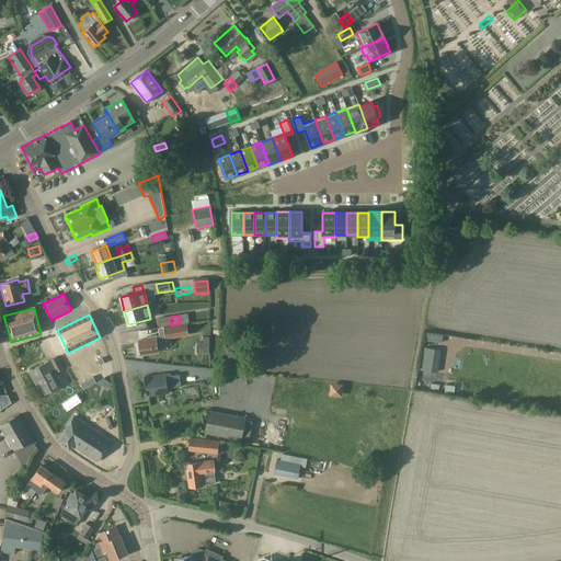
[(171,325),(170,318),(170,317),(158,318),(159,328),(171,325)]
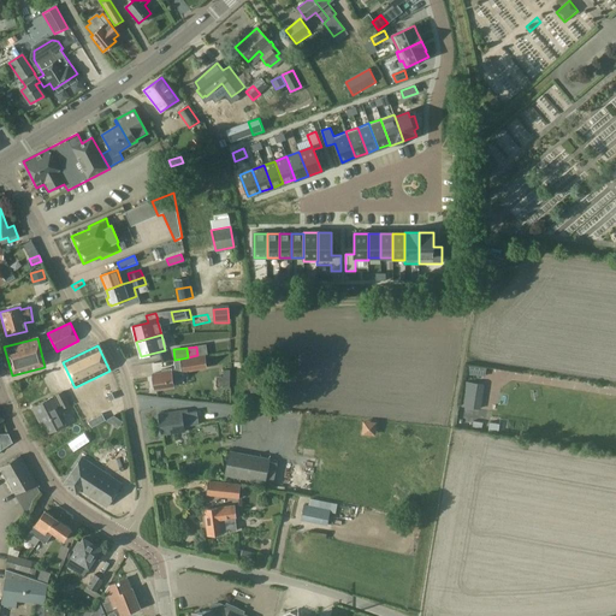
[(185,372),(206,369),(205,357),(181,361),(182,368),(170,371),(170,369),(161,371),(163,373),(153,374),(154,390),(172,388),(172,380),(187,378),(185,372)]
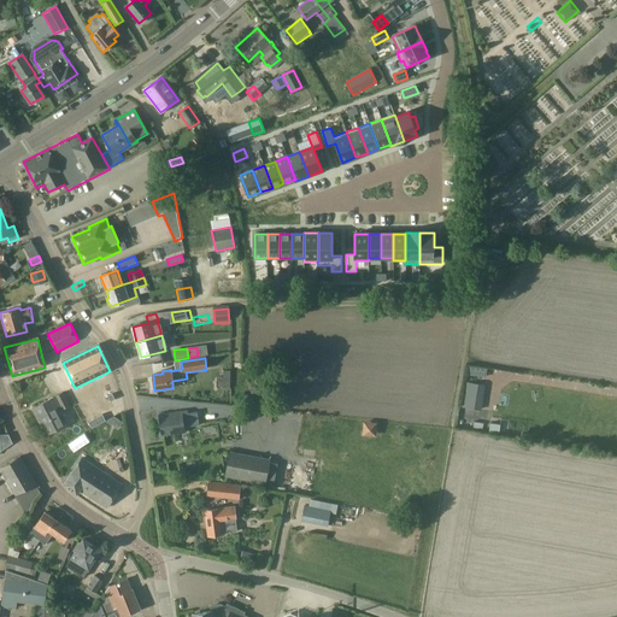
[(476,385),(465,382),(462,407),(481,411),(483,398),(475,397),(476,385)]
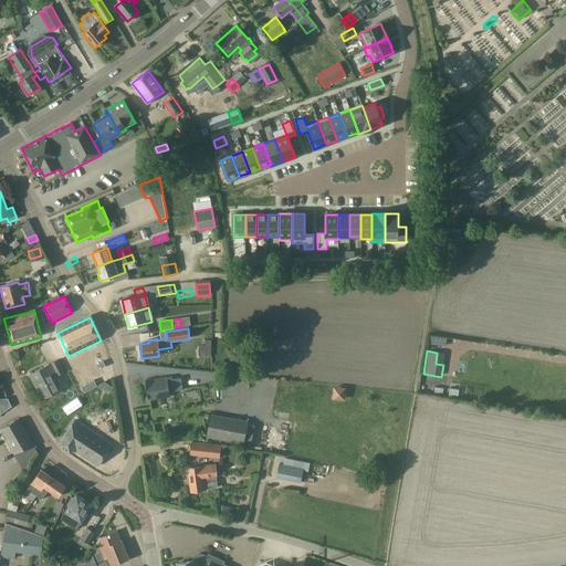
[(58,359),(50,364),(56,376),(64,373),(64,371),(58,359)]
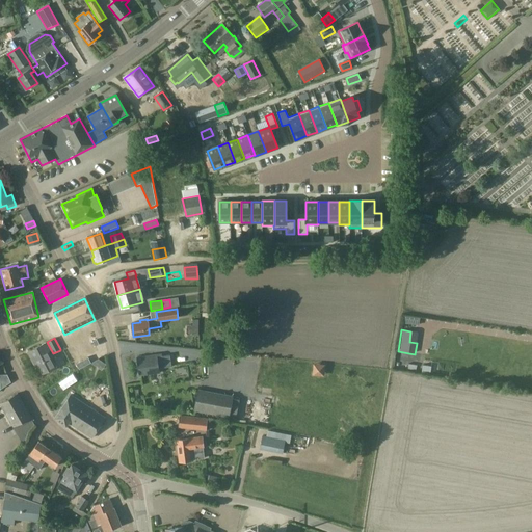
[(49,351),(46,344),(28,352),(36,369),(38,368),(43,374),(55,368),(47,352),(49,351)]
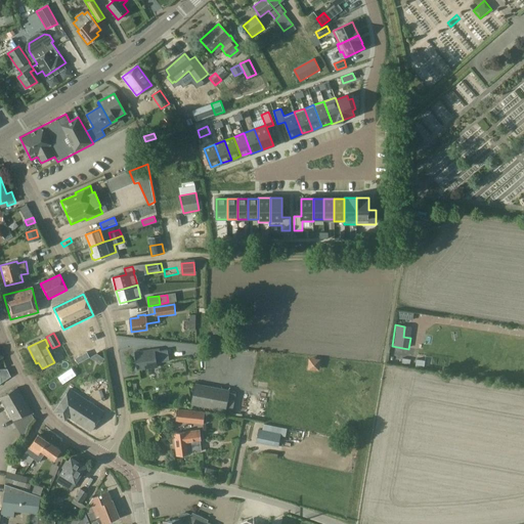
[(167,350),(159,352),(159,349),(135,353),(137,370),(157,368),(156,363),(169,361),(167,350)]
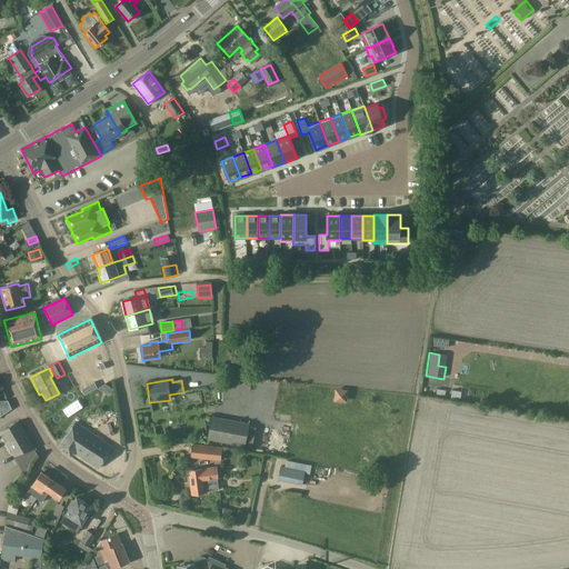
[(106,385),(98,388),(109,396),(113,390),(106,385)]
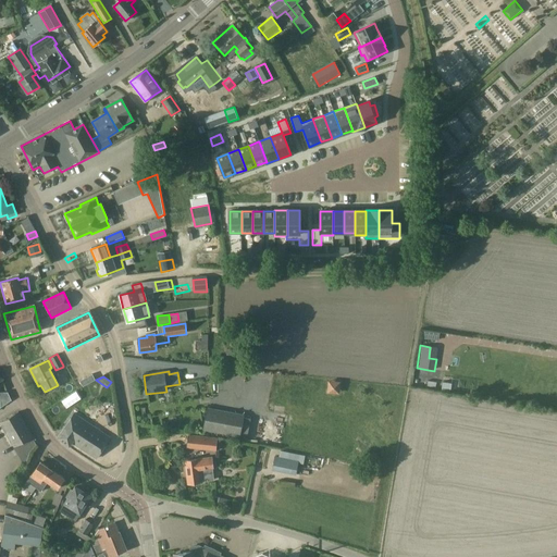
[(450,393),(450,392),(452,383),(443,382),(442,390),(442,391),(450,393)]
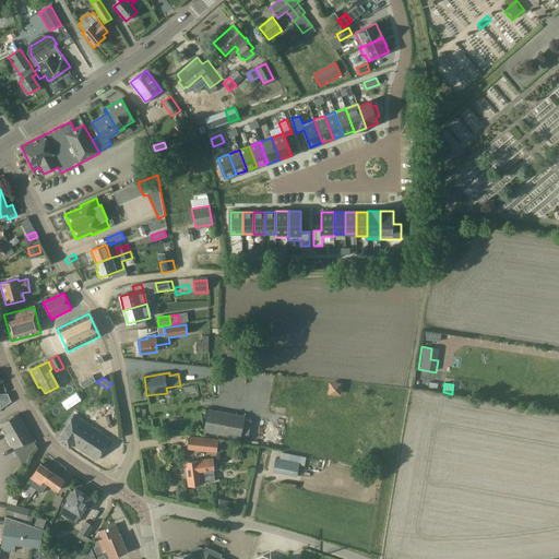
[(342,402),(343,390),(330,390),(330,402),(342,402)]
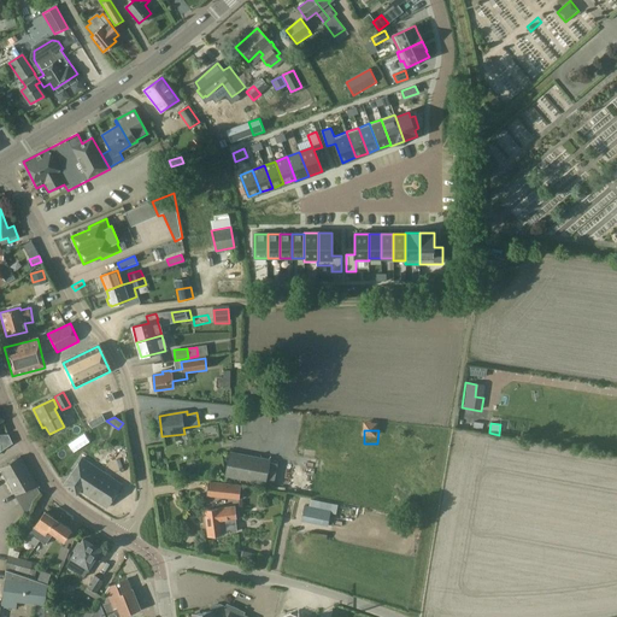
[(10,438),(9,435),(0,439),(0,452),(12,444),(10,438)]
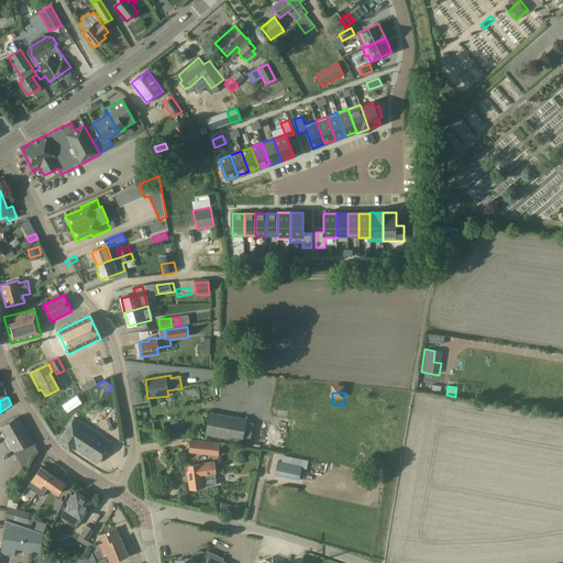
[(241,441),(242,437),(250,439),(253,422),(245,421),(245,419),(210,412),(206,434),(241,441)]
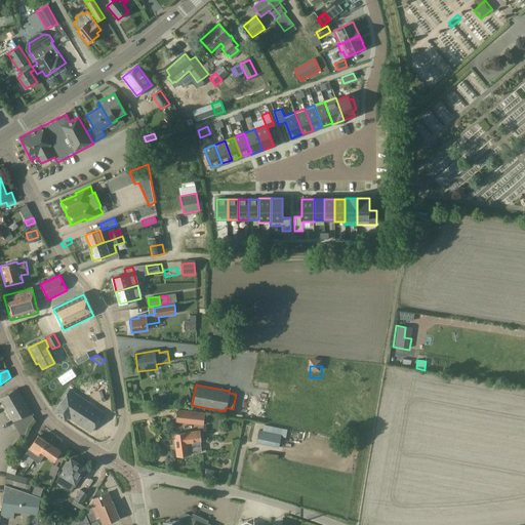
[(0,399),(13,421),(23,439),(34,419),(30,412),(31,411),(17,389),(0,399)]
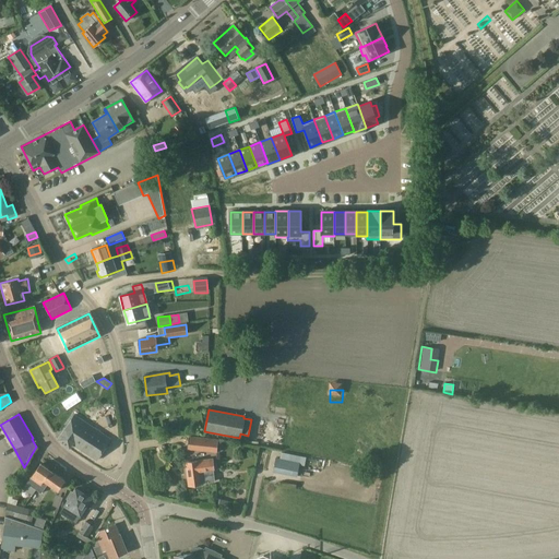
[(69,449),(71,444),(96,461),(109,440),(73,416),(57,440),(69,449)]
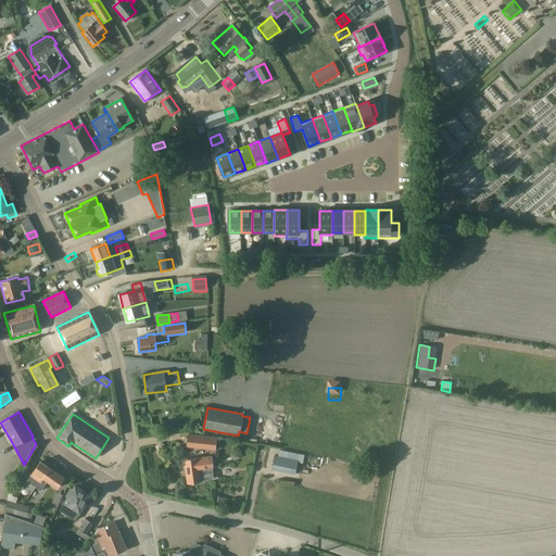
[(217,438),(188,434),(187,447),(216,452),(217,438)]
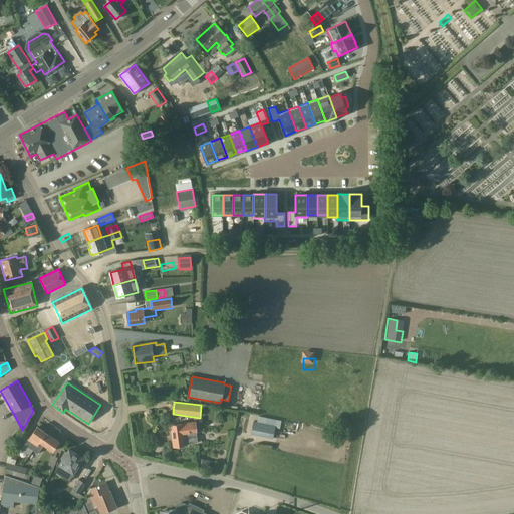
[(272,437),(274,425),(253,421),(251,433),(272,437)]
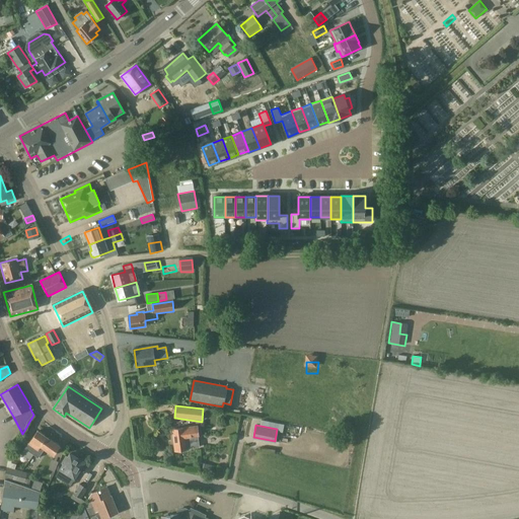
[(174,451),(187,450),(187,449),(199,448),(198,437),(199,437),(197,427),(172,430),(174,451)]
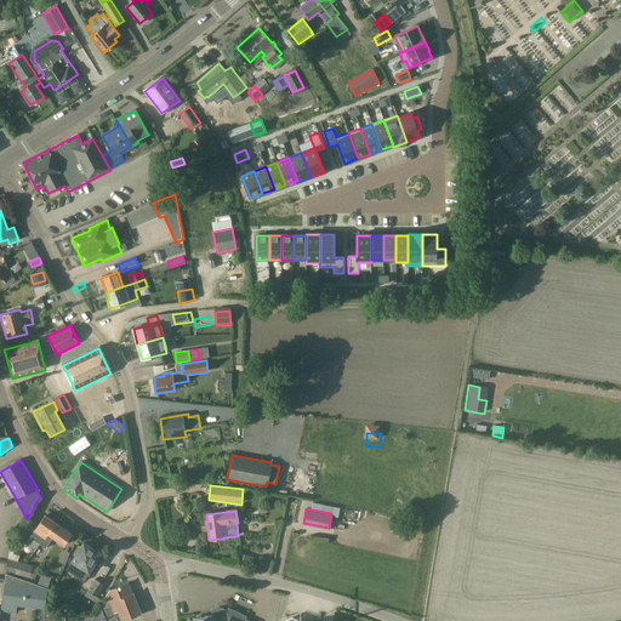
[(43,547),(58,525),(45,516),(34,531),(28,541),(28,546),(35,551),(40,545),(43,547)]
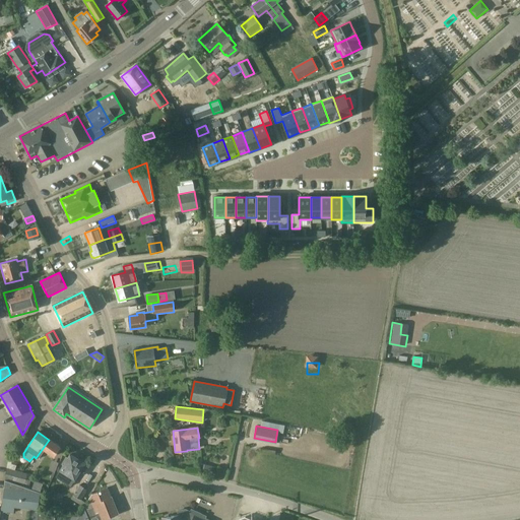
[(53,457),(60,448),(49,440),(36,458),(39,460),(45,451),(53,457)]
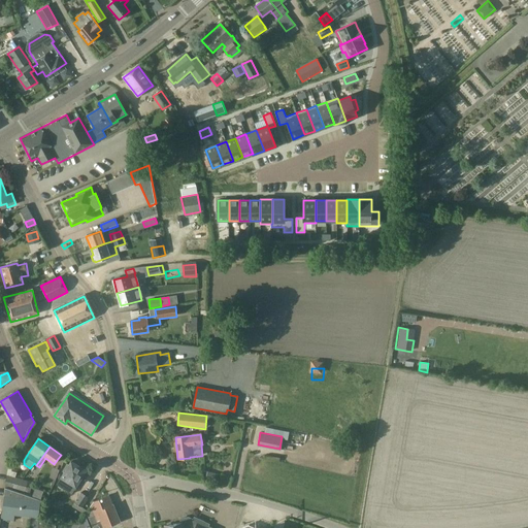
[(84,473),(85,471),(71,462),(69,465),(67,464),(63,471),(65,472),(62,477),(75,487),(78,481),(83,484),(88,475),(84,473)]
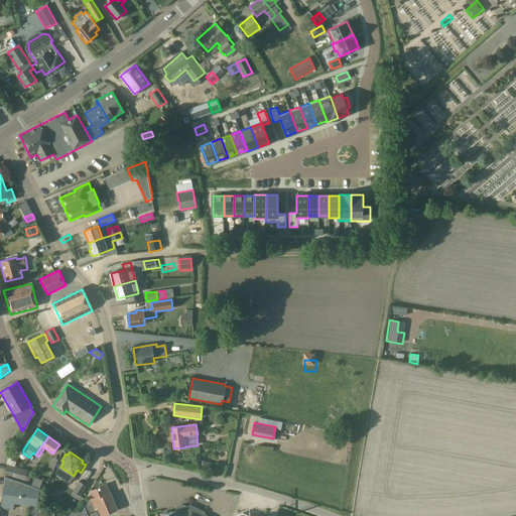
[(7,460),(6,464),(5,476),(29,483),(32,471),(15,467),(16,462),(7,460)]
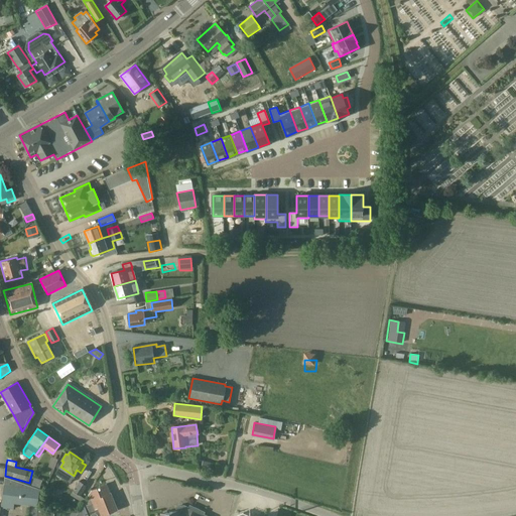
[(203,467),(202,472),(211,475),(213,469),(203,467)]
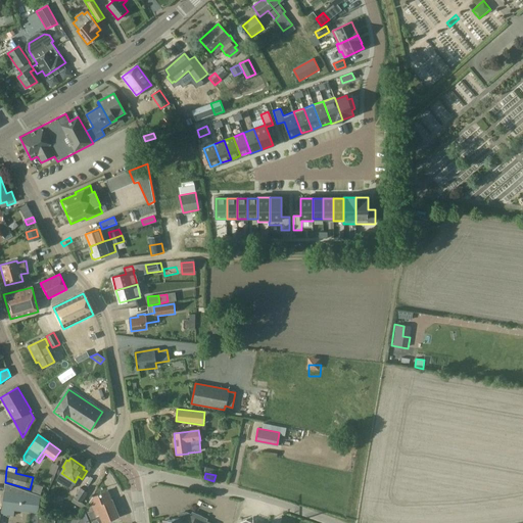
[(1,515),(14,516),(14,510),(38,513),(40,495),(32,492),(5,483),(1,515)]
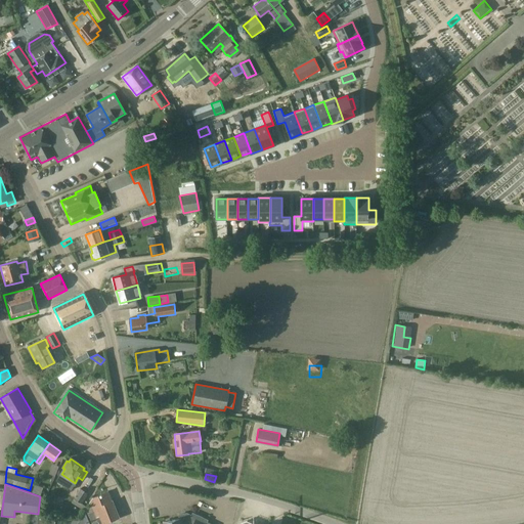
[(35,485),(32,493),(40,496),(43,488),(35,485)]
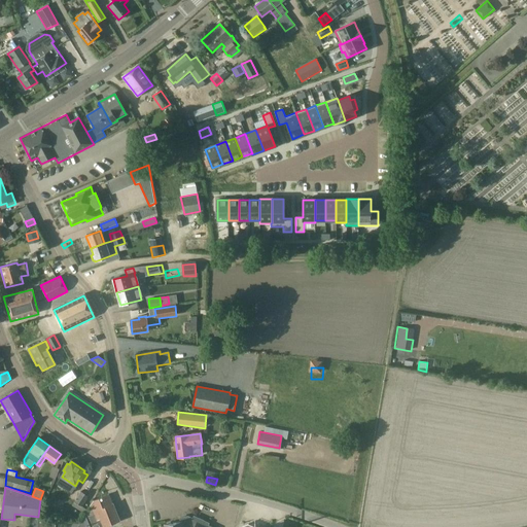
[(94,499),(80,491),(74,501),(88,510),(94,499)]
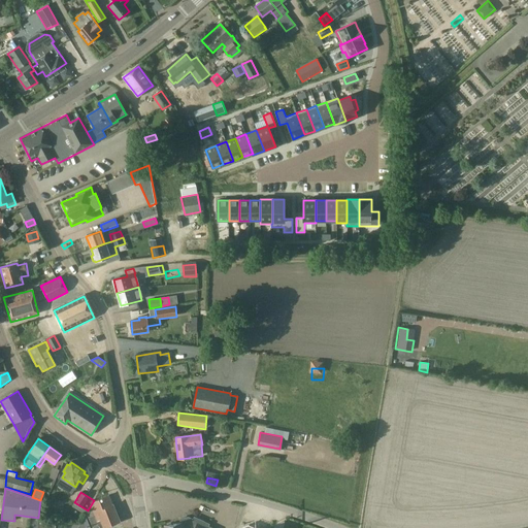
[(94,502),(90,508),(91,512),(88,514),(86,518),(90,527),(104,527),(120,522),(112,505),(108,496),(94,502)]
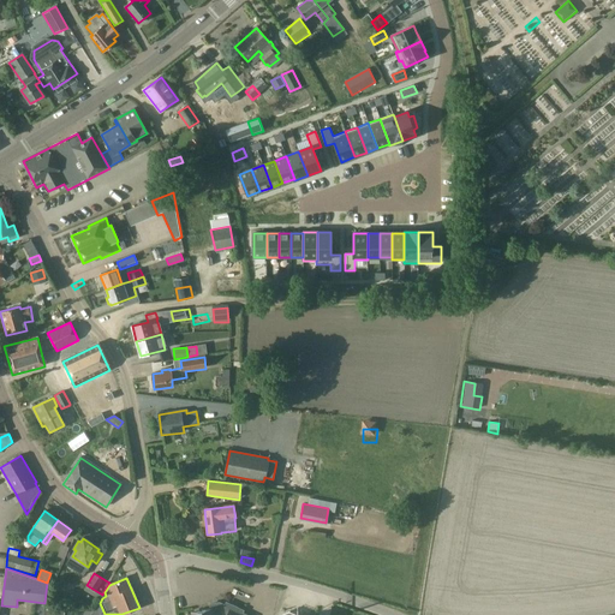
[(210,610),(192,614),(191,614),(240,614),(243,611),(226,603),(225,607),(218,603),(210,605),(210,610)]
